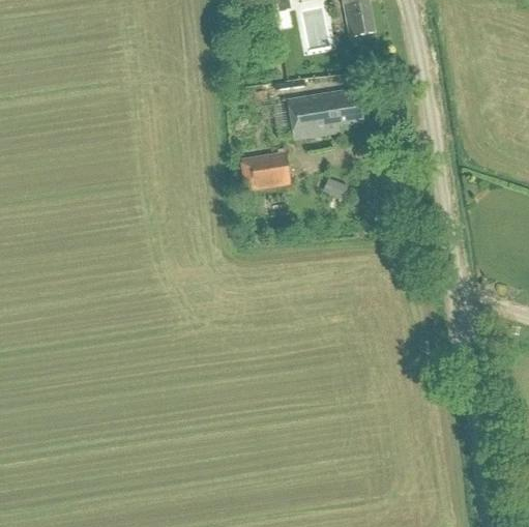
[(341,0),(348,35),(373,30),(366,0),(341,0)]
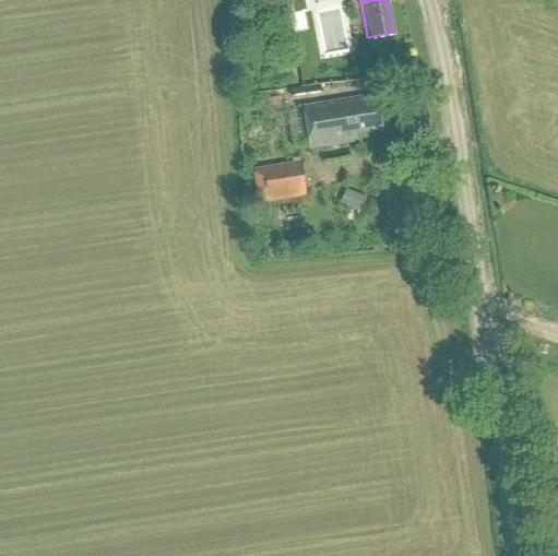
[(310,148),(356,140),(355,131),(381,127),(376,93),(303,105),(310,148)]
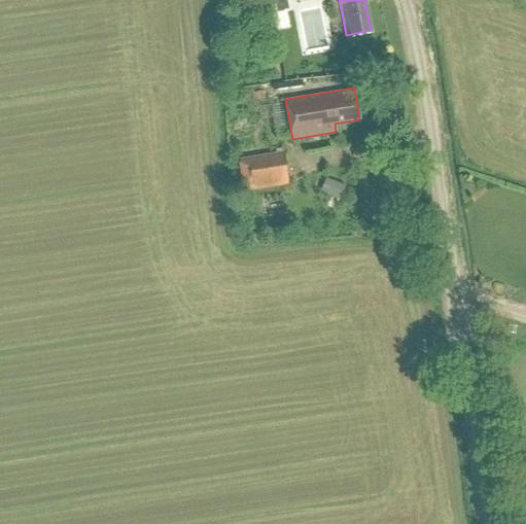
[(252,101),(265,100),(264,91),(251,92),(252,101)]
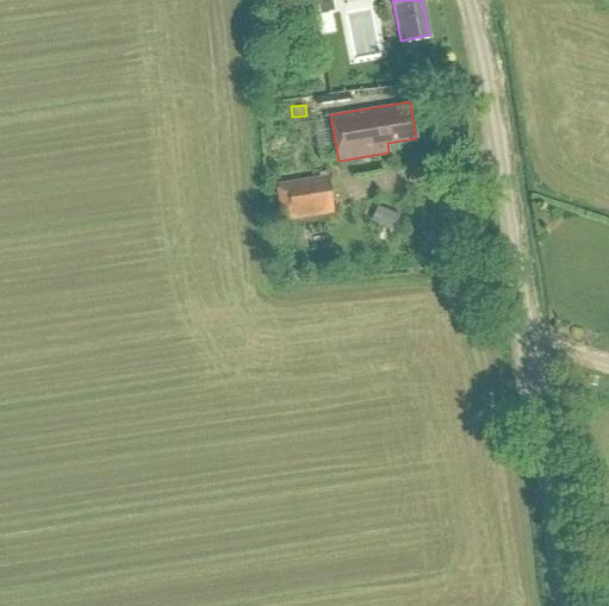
[(314,151),(327,150),(324,129),(311,131),(314,151)]
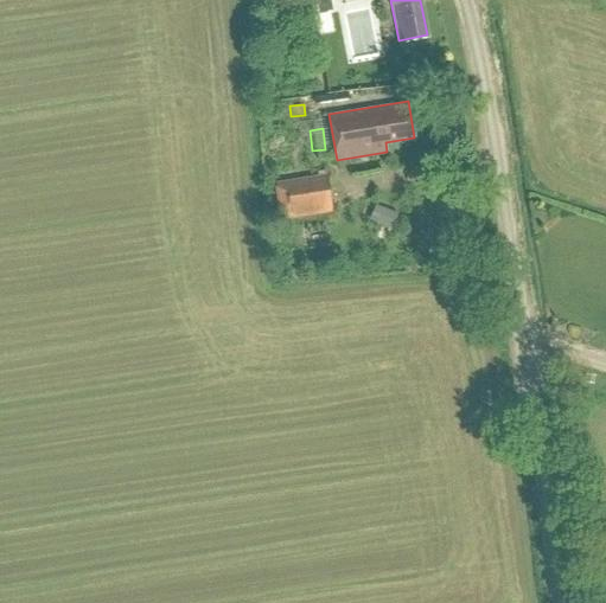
[(281,219),(331,211),(325,173),(275,181),(281,219)]
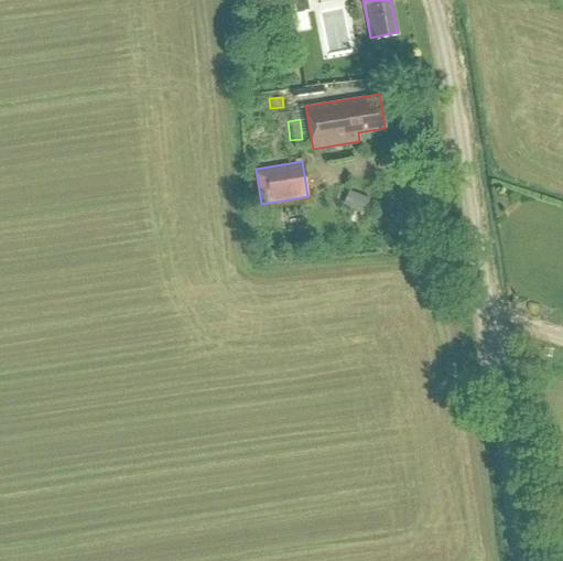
[(348,190),(343,204),(364,213),(369,198),(348,190)]
